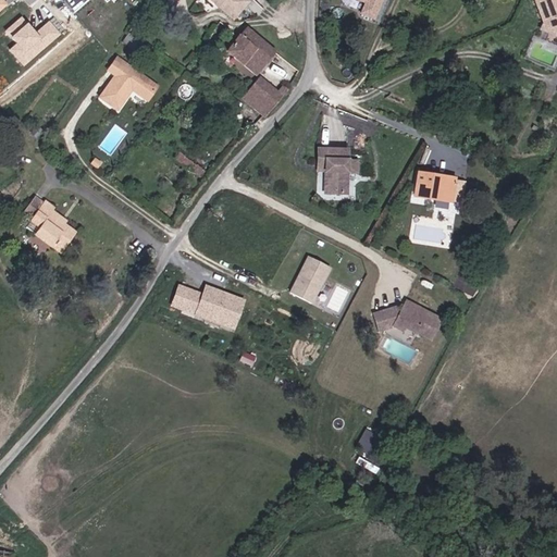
[(218,0),(217,2),(224,10),(234,17),(248,1),(247,0),(218,0)]
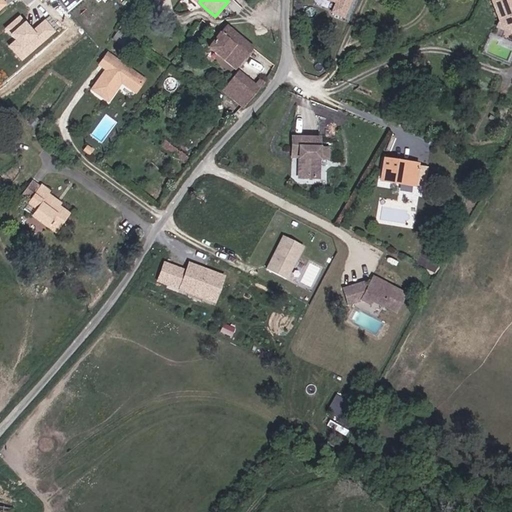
[(325,0),(333,3),(329,13),(344,19),(352,0),(325,0)]
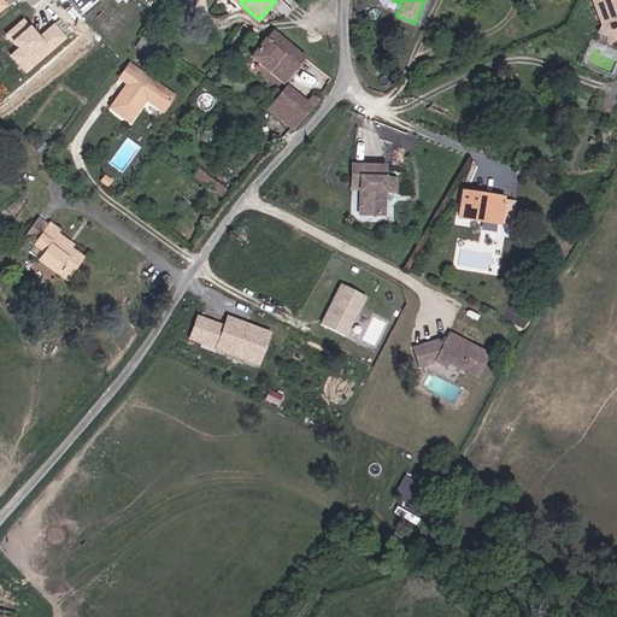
[(616,0),(594,0),(587,3),(598,36),(593,45),(616,57),(616,0)]
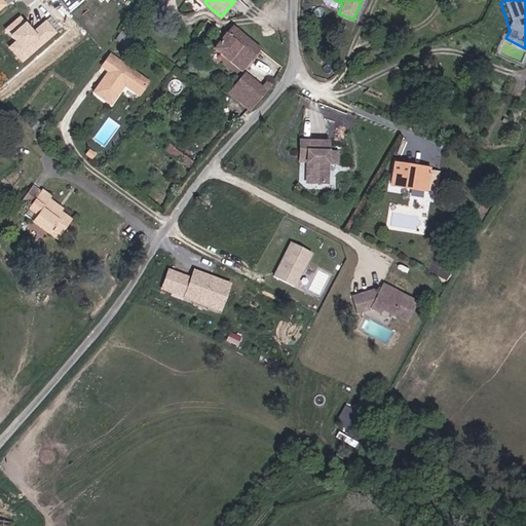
[(35,33),(22,19),(7,31),(17,42),(24,49),(17,54),(24,63),(44,44),(35,33)]
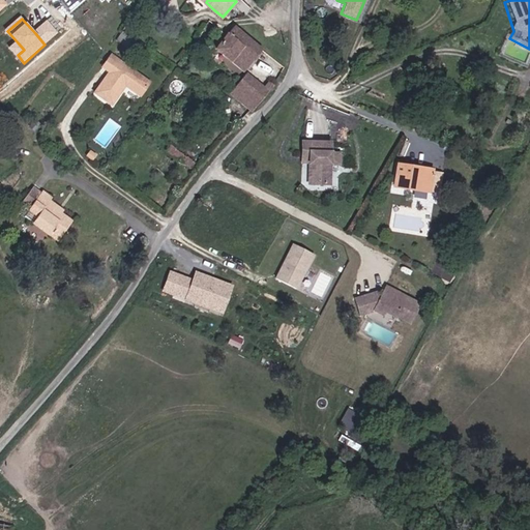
[(58,33),(48,22),(40,28),(51,39),(58,33)]
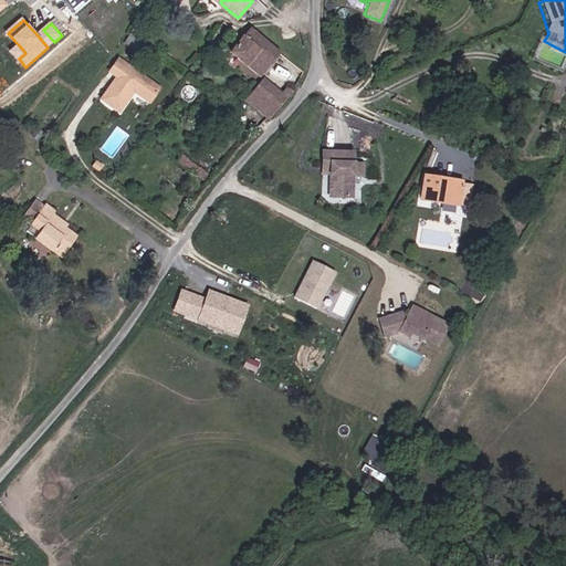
[(232,52),(263,75),(281,53),(251,28),(243,37),(232,52)]
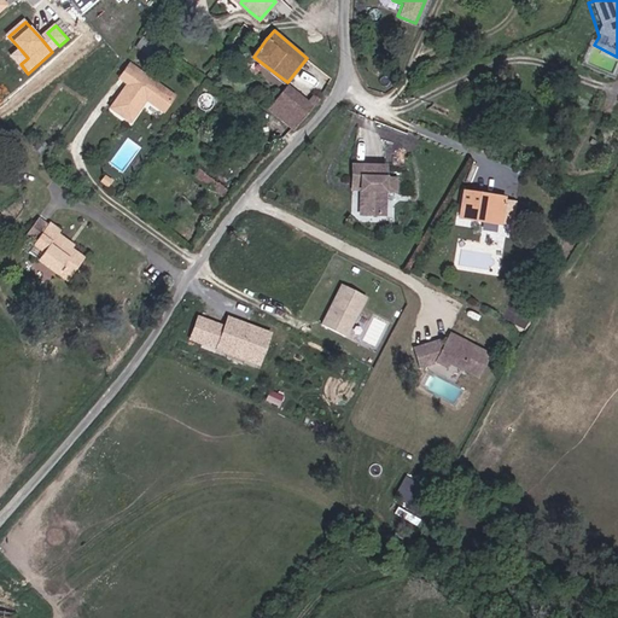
[(59,46),(47,33),(41,39),(52,52),(59,46)]
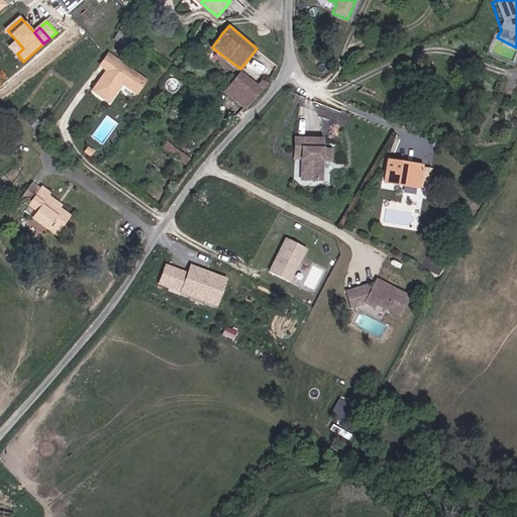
[(127,46),(132,38),(122,31),(116,39),(127,46)]
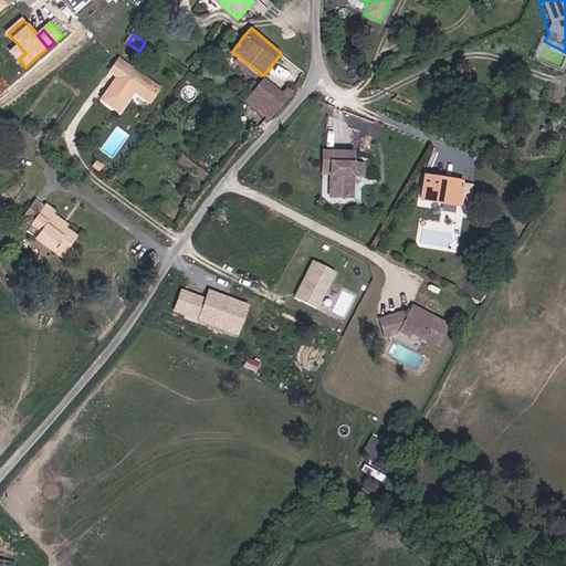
[(25,53),(19,45),(12,52),(19,59),(25,53)]
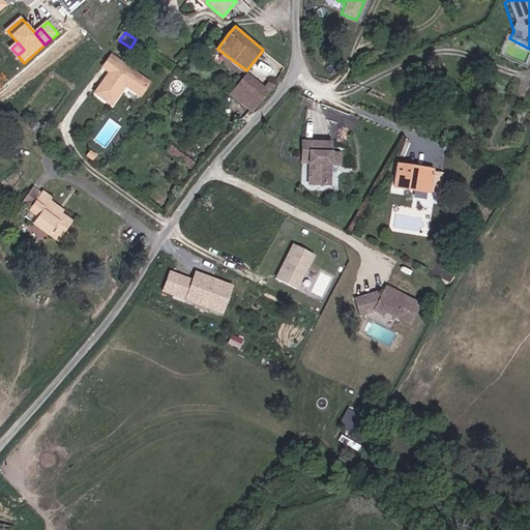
[(153,83),(114,55),(106,67),(112,72),(97,93),(115,106),(129,85),(143,96),(153,83)]
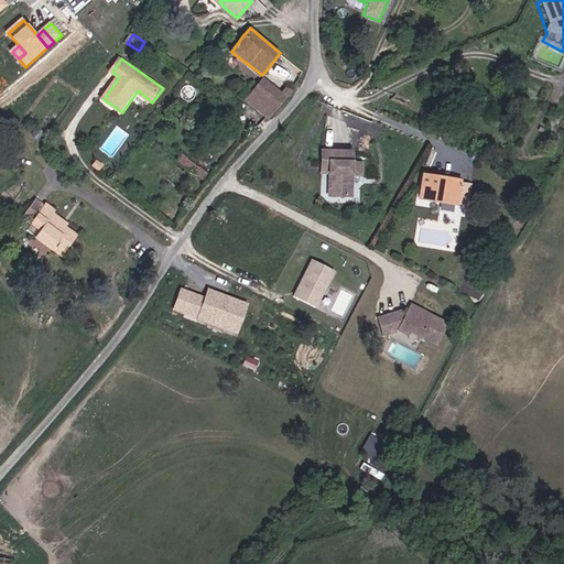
[(282,93),(264,77),(255,88),(278,107),(292,89),(288,86),(282,93)]
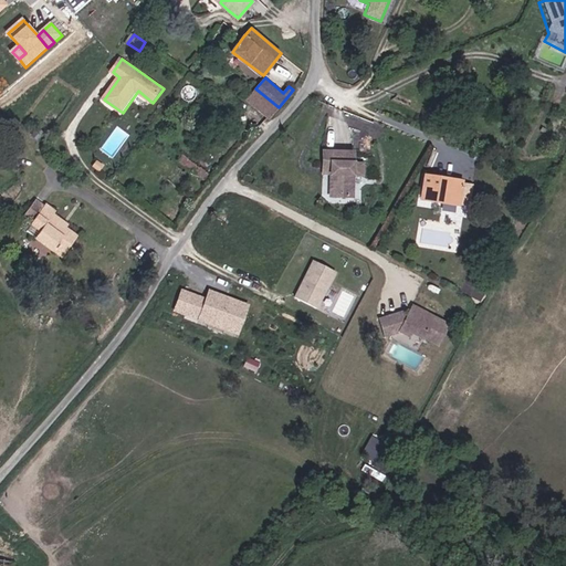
[(270,117),(279,107),(255,88),(248,98),(270,117)]
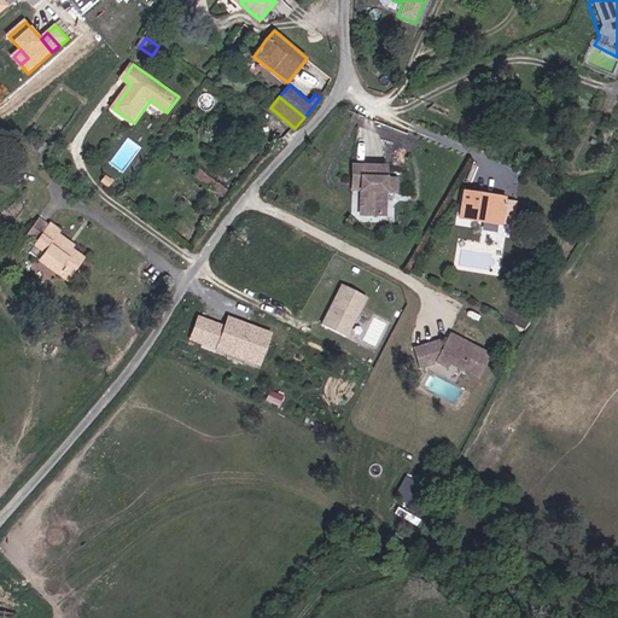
[(200,165),(194,173),(221,197),(227,190),(200,165)]
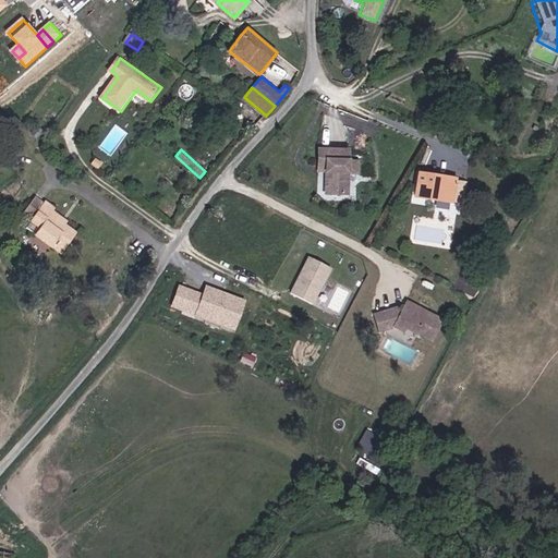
[(355,173),(355,160),(347,160),(348,149),(318,149),(317,167),(325,167),(325,172),(325,189),(336,190),(335,194),(347,194),(347,173),(355,173)]
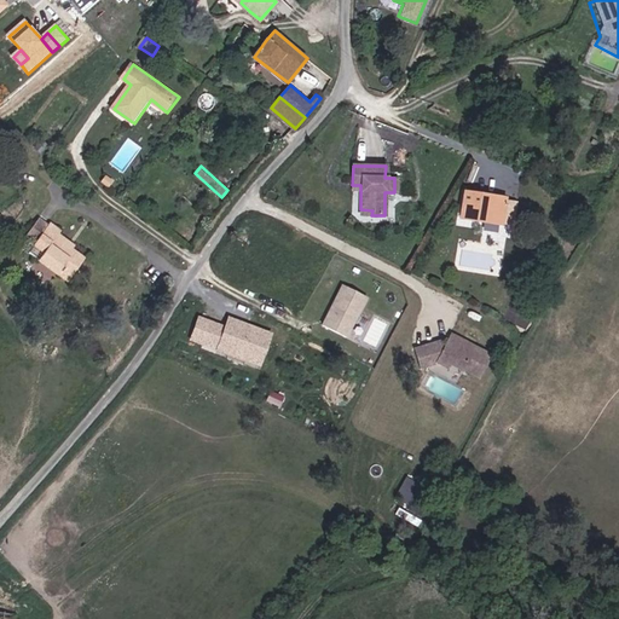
[(463,194),(461,214),(484,218),(484,225),(499,227),(513,229),(516,206),(505,203),(505,201),(463,194)]
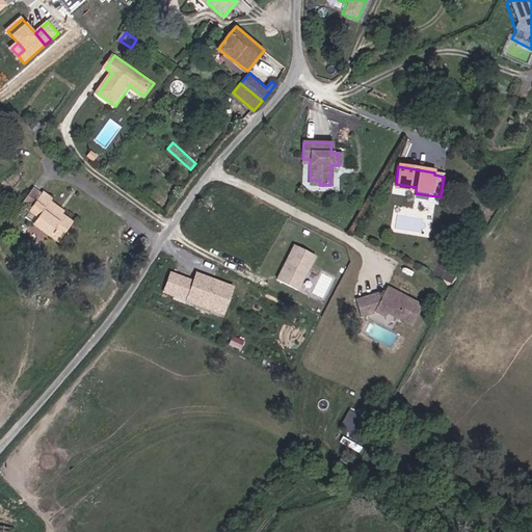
[(396,184),(395,189),(416,193),(416,187),(396,184)]
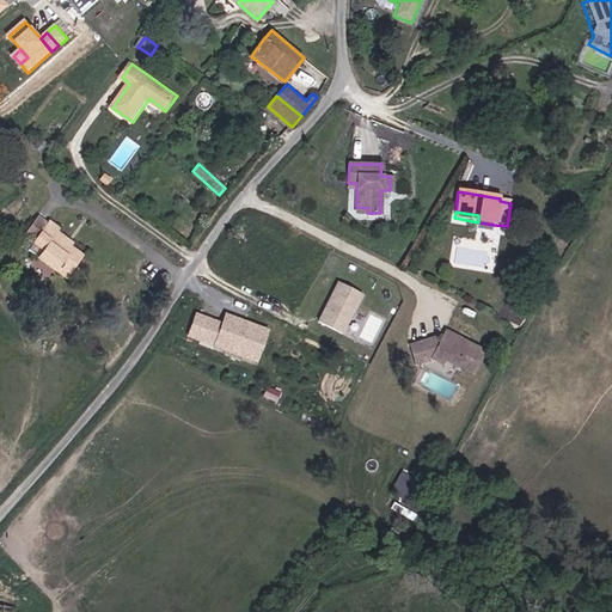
[(43,227),(53,234),(57,228),(61,224),(51,216),(43,227)]
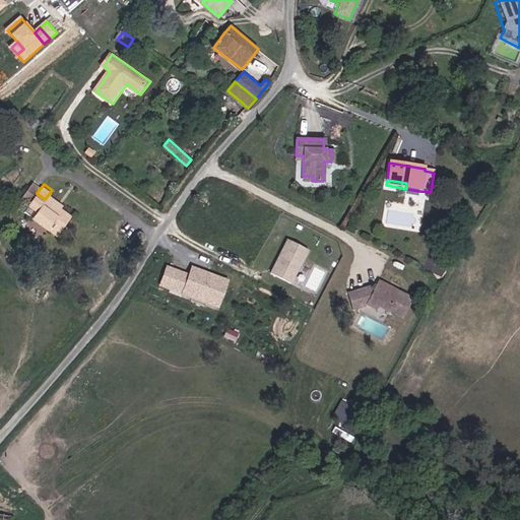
[(45,199),(37,193),(28,204),(36,209),(31,215),(51,229),(69,214),(59,206),(61,203),(49,194),(45,199)]
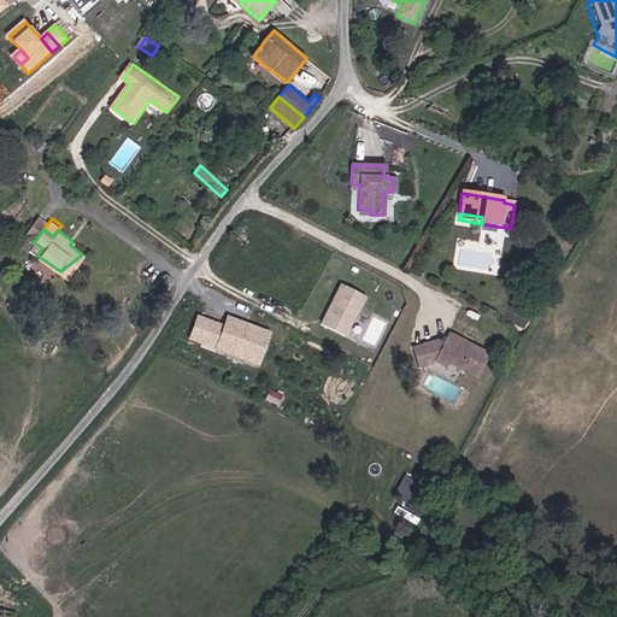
[(60,271),(71,278),(87,258),(82,254),(60,271)]
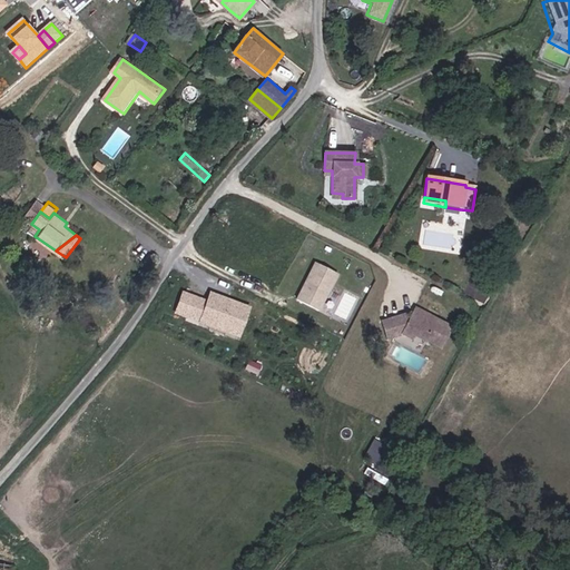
[(321,312),(341,274),(317,262),(297,300),(321,312)]
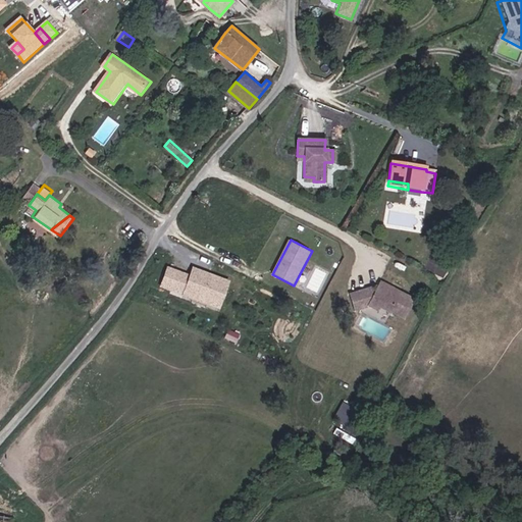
[(169,267),(161,288),(220,310),(231,280),(194,266),(191,275),(169,267)]
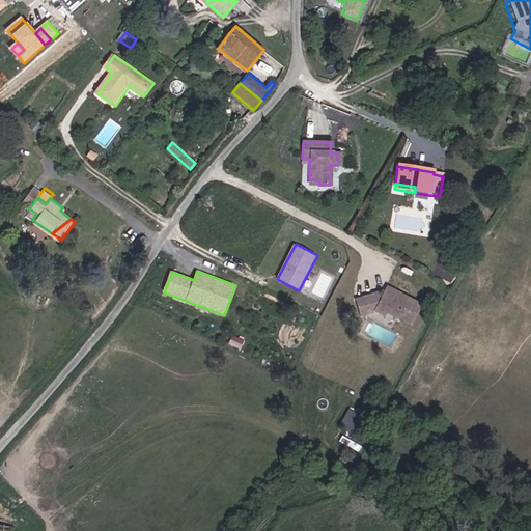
[(386,291),(383,297),(372,298),(372,296),(364,297),(414,322),(421,307),(387,288),(386,291)]
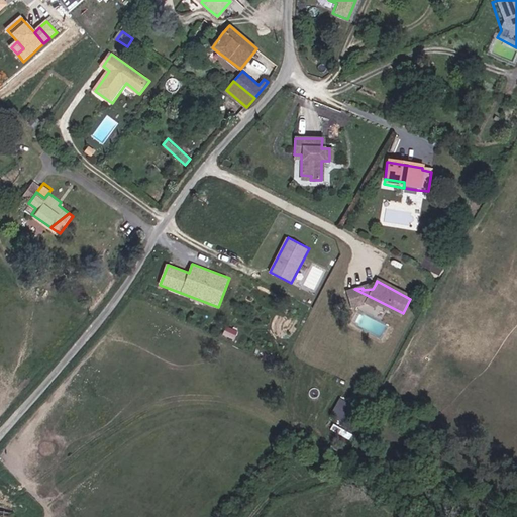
[(346,291),(352,307),(366,303),(400,318),(403,313),(354,289),(346,291)]
